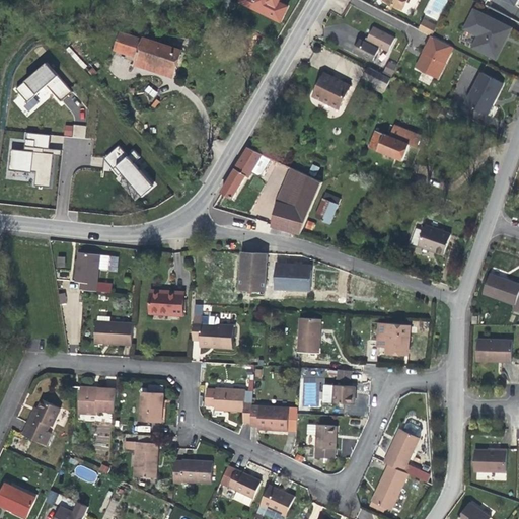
[(239,0),(238,3),(279,22),(287,6),(278,2),(278,0),(239,0)]
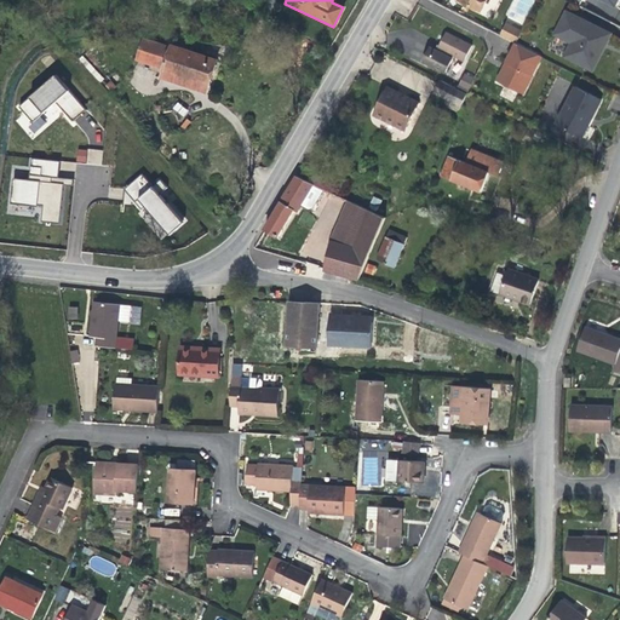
[(460,0),(481,11),(486,0),(460,0)]
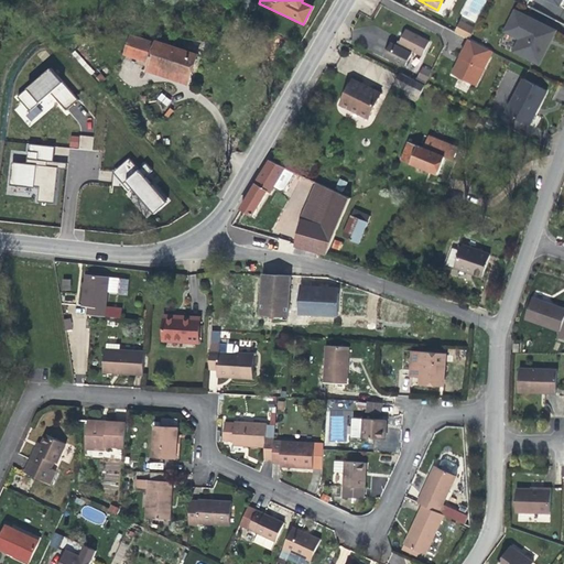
[(556,31),(516,10),(506,31),(520,39),(514,52),(540,65),(551,42),(556,31)]
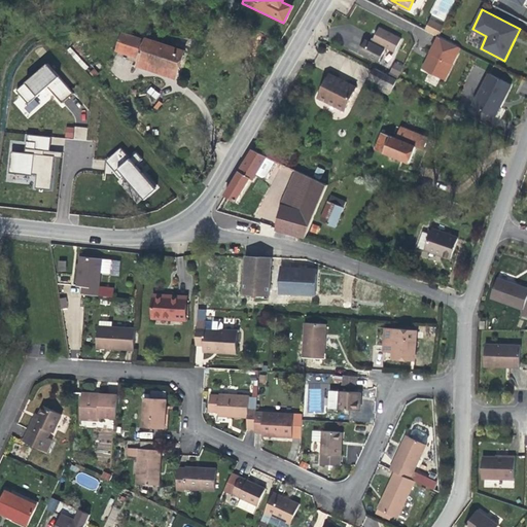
[(443,26),(431,20),(426,30),(438,37),(443,26)]
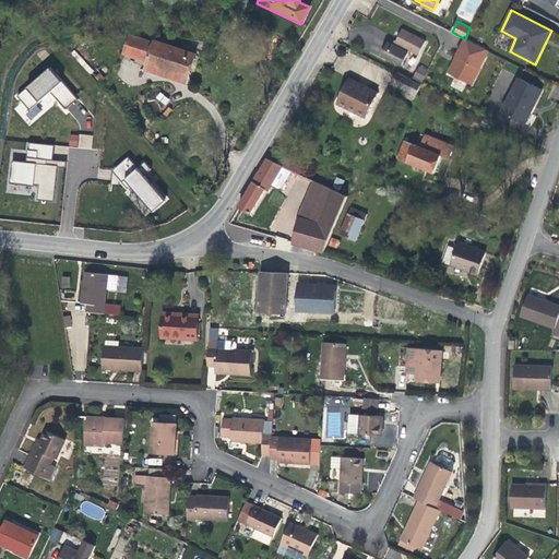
[(419,54),(426,42),(402,30),(396,42),(400,44),(397,48),(388,43),(384,48),(381,55),(402,66),(411,49),(419,54)]
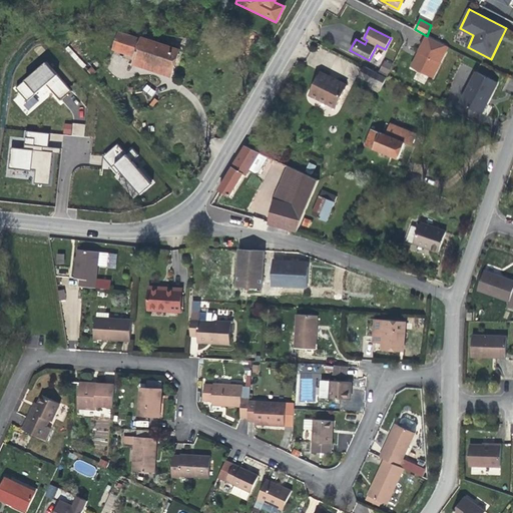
[(174,69),(179,53),(119,33),(114,48),(136,55),(136,57),(155,63),(174,69)]
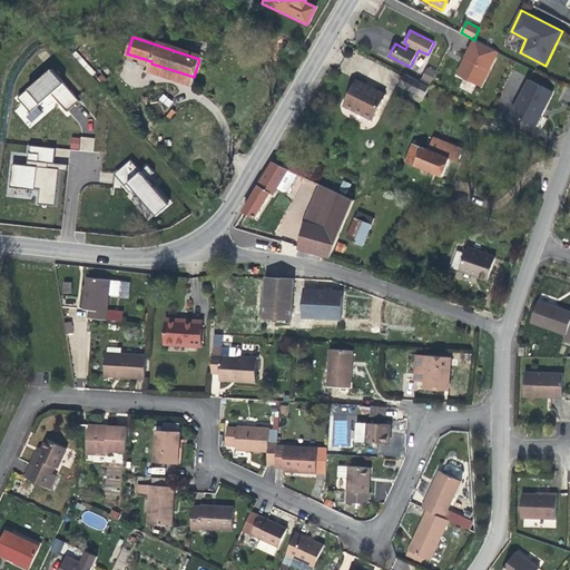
[(481,86),(498,51),(474,40),(465,57),(462,65),(458,75),(461,76),(481,86)]
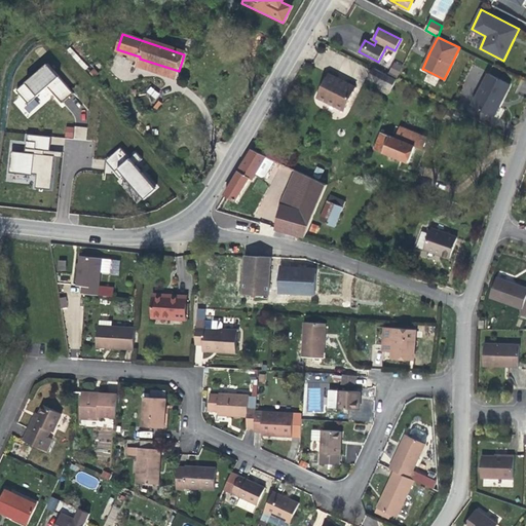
[(73,94),(46,64),(15,90),(29,105),(25,108),(30,113),(39,104),(34,99),(47,86),(62,103),(73,94)]
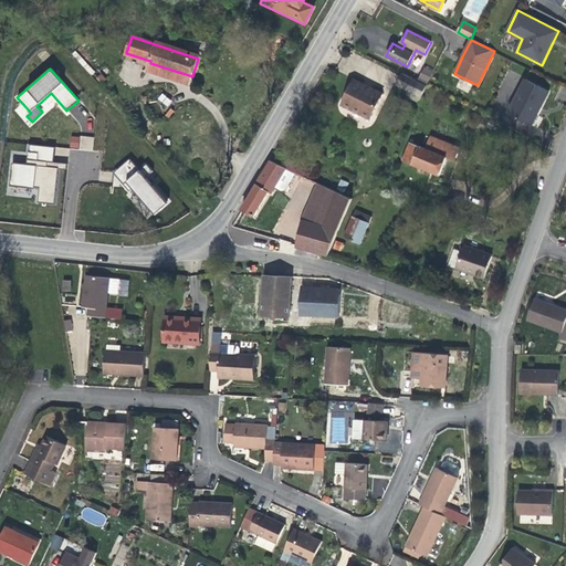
[(432,73),(423,69),(420,76),(429,81),(432,73)]
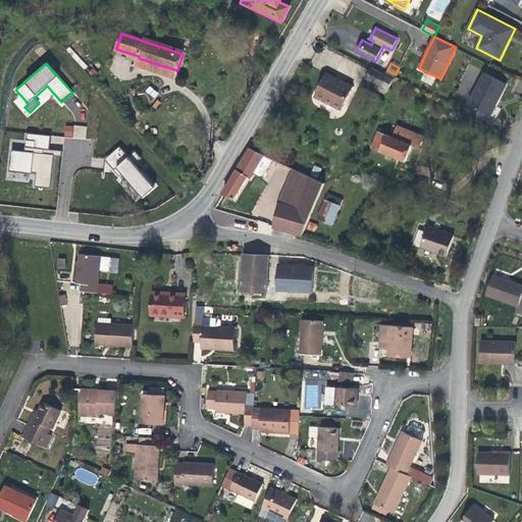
[(388,90),(394,80),(371,68),(366,79),(381,86),(388,90)]
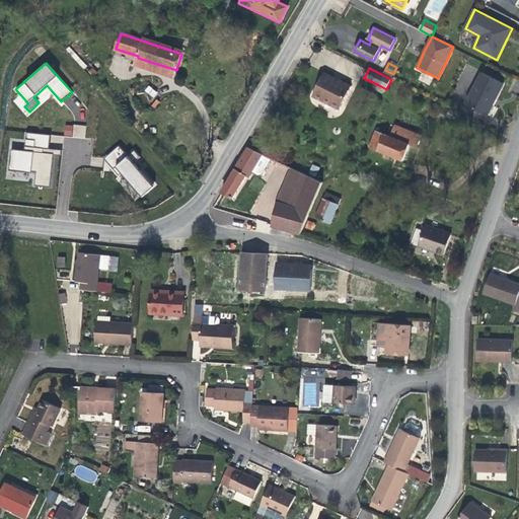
[(505,82),(483,72),(465,105),(490,118),(498,98),(505,82)]
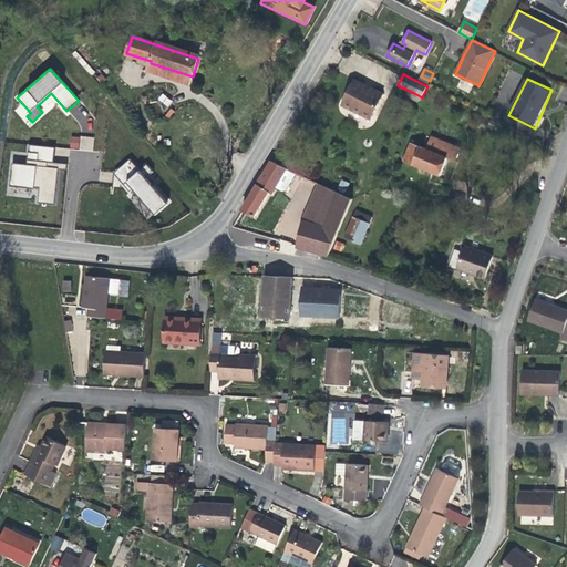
[(371,120),(383,94),(354,80),(349,91),(348,93),(342,105),(371,120)]
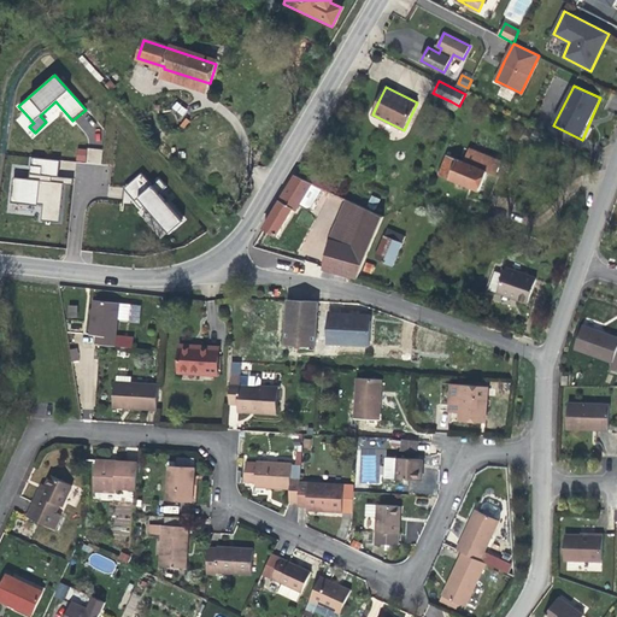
[(176,101),(171,107),(182,117),(187,110),(176,101)]
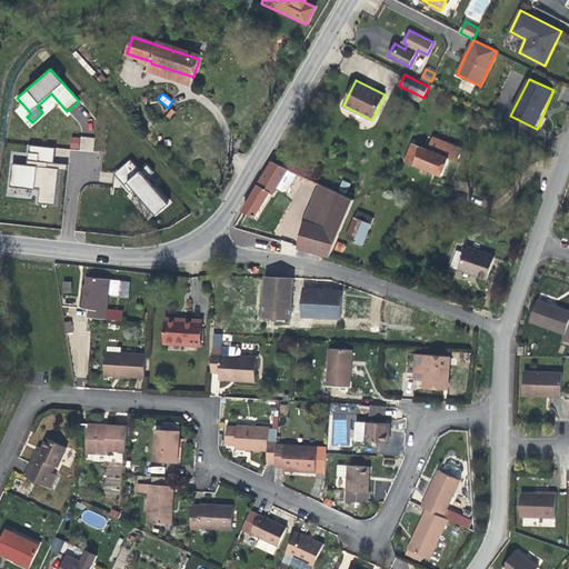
[(445,167),(449,158),(412,143),(405,161),(441,176),(445,167)]
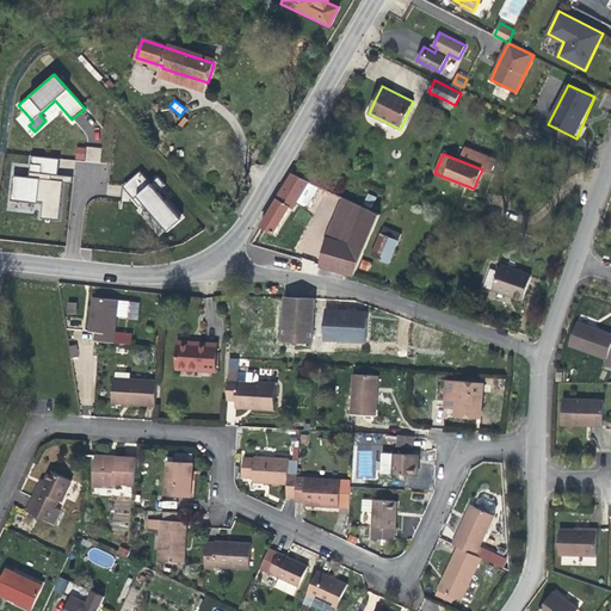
[(59,160),(31,156),(29,178),(13,177),(11,201),(36,203),(36,201),(43,202),(41,217),(59,220),(62,183),(73,184),(73,178),(56,176),(59,160)]
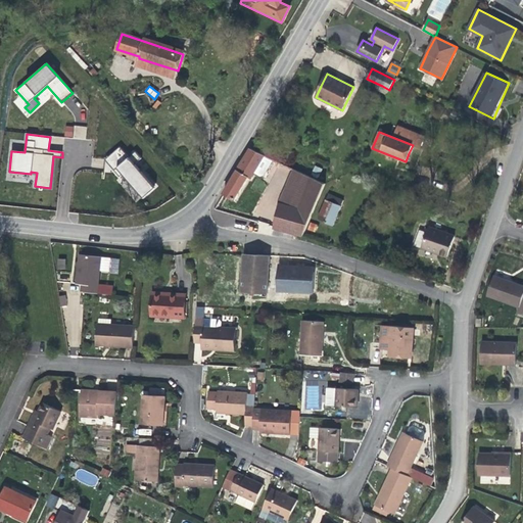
[(120,147),(104,160),(119,176),(121,174),(142,198),(153,188),(133,164),(141,157),(135,151),(129,157),(120,147)]
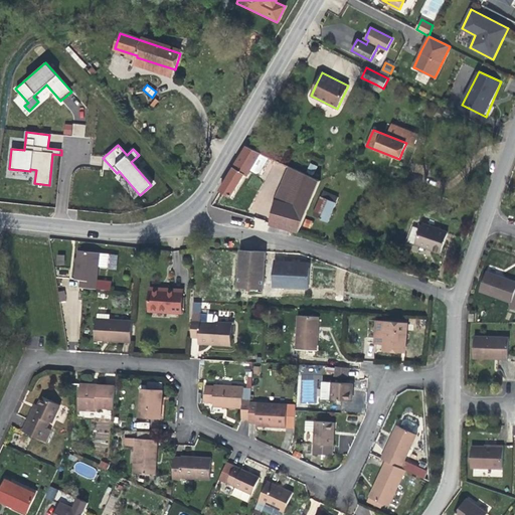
[(261,173),(271,157),(246,146),(220,190),(231,196),(236,189),(244,174),(247,176),(250,170),(256,174),(261,173)]
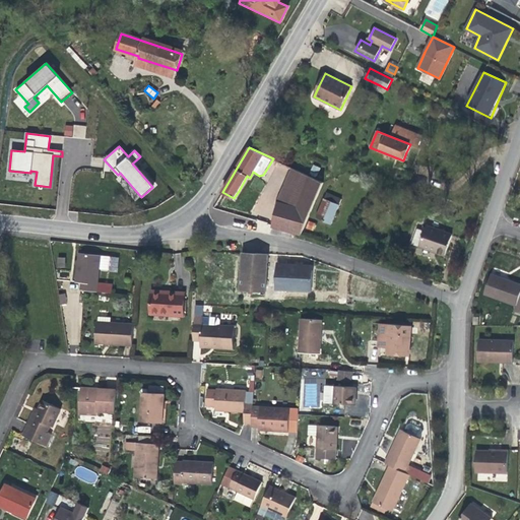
[(273,172),(285,176),(288,167),(277,163),(273,172)]
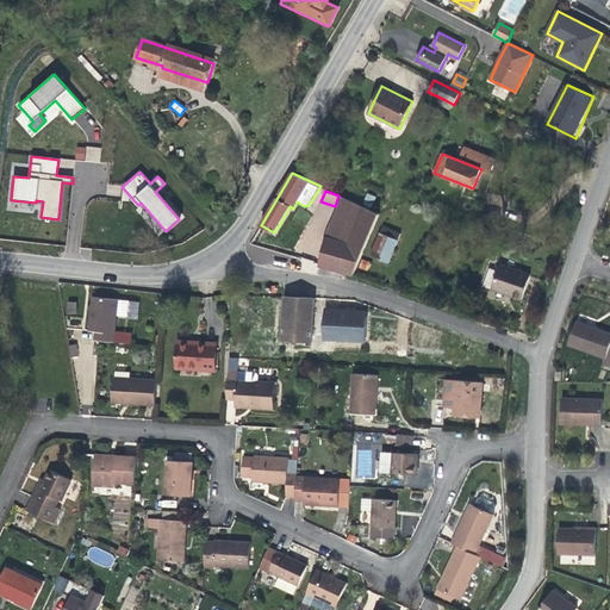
[(353,275),(380,215),(343,197),(325,237),(319,266),(353,275)]
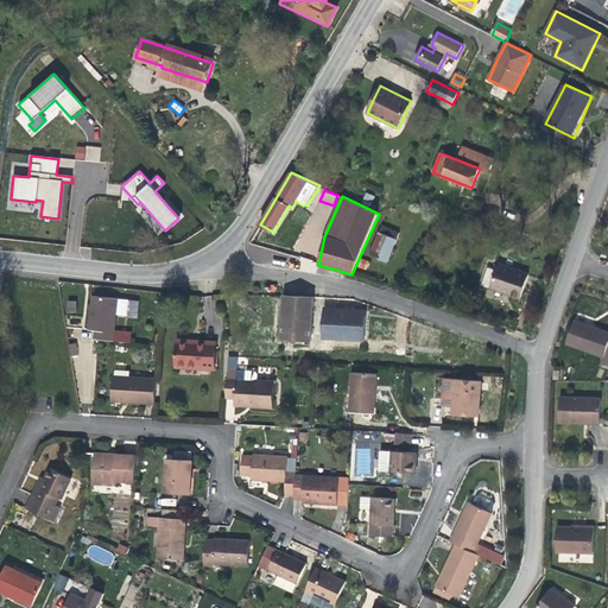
[(391,253),(399,233),(382,226),(371,254),(387,261),(391,253)]
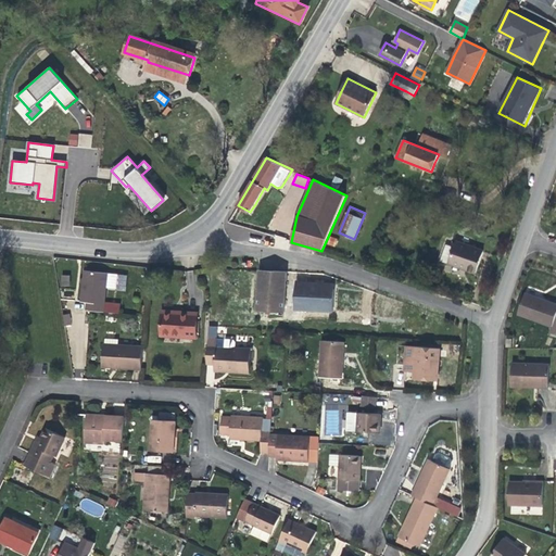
[(476,273),(483,251),(456,241),(455,247),(447,244),(441,261),(449,264),(457,267),(476,273)]
